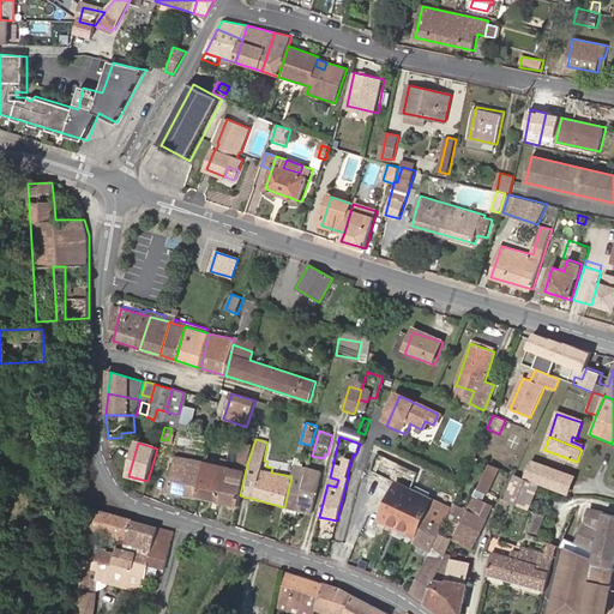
[(239,506),(240,495),(246,469),(253,446),(242,445),(236,469),(227,467),(220,503),(239,506)]
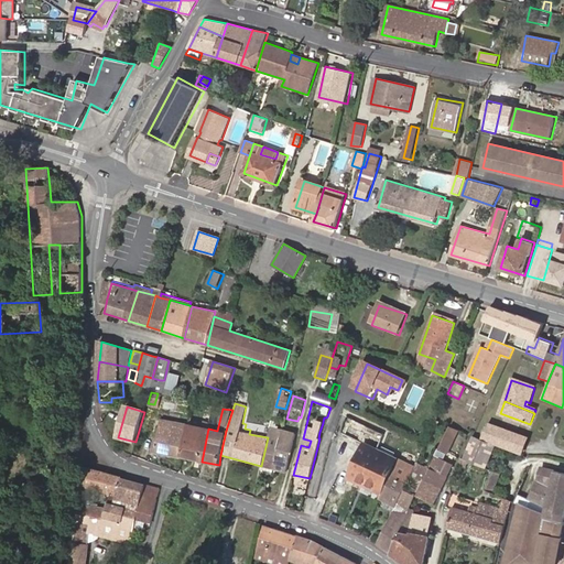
[(154,452),(181,457),(188,424),(171,421),(170,427),(160,425),(154,452)]
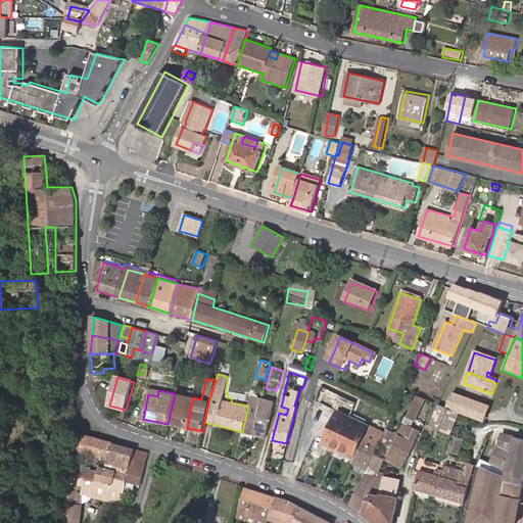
[(168,424),(187,428),(193,397),(194,391),(189,390),(187,396),(175,393),(168,424)]
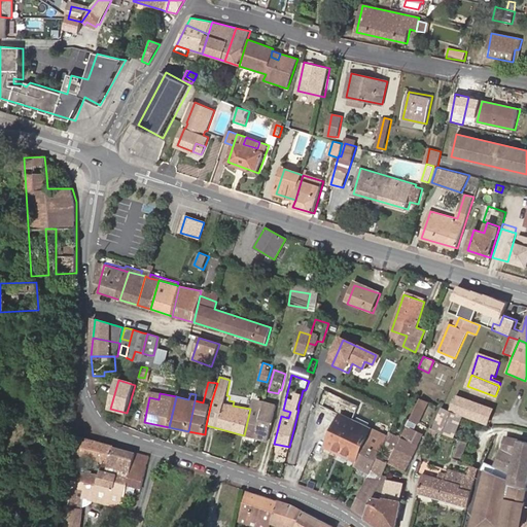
[(450,411),(463,416),(487,425),(493,410),(457,395),(450,411)]
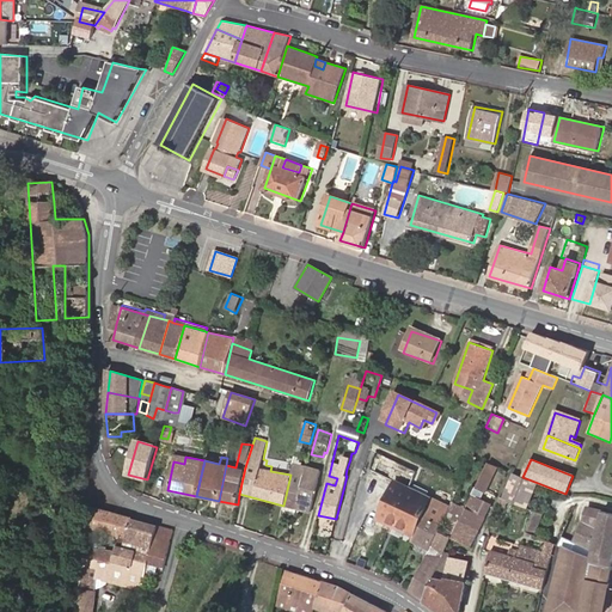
[(283,506),(295,509),(307,467),(297,464),(295,469),(292,469),(291,475),(283,506)]
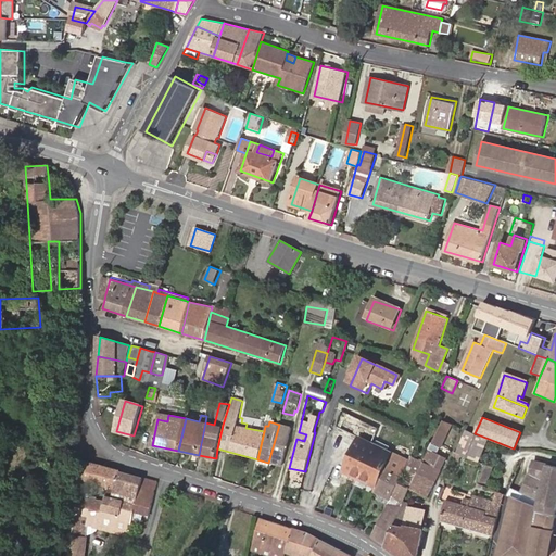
[(268,463),(281,466),(292,427),(279,425),(268,463)]
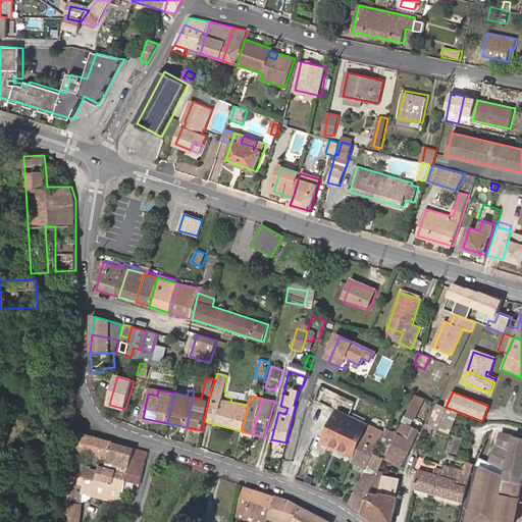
[(426,399),(422,410),(428,413),(432,401),(426,399)]
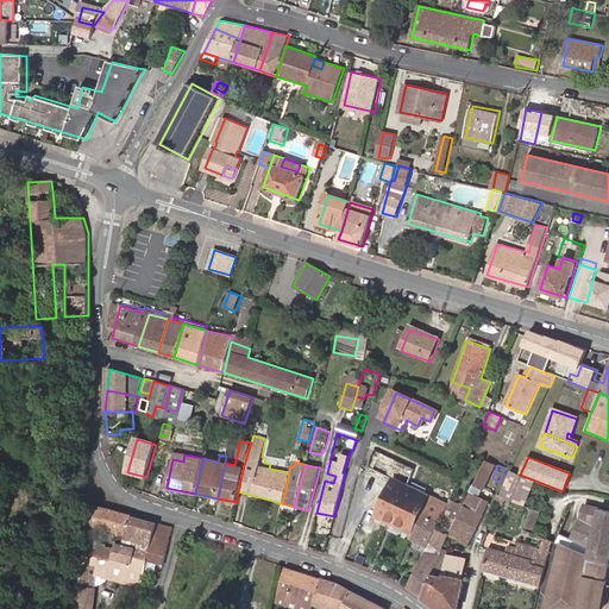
[(512,472),(510,471),(501,496),(510,500),(525,506),(535,481),(520,475),(512,472)]
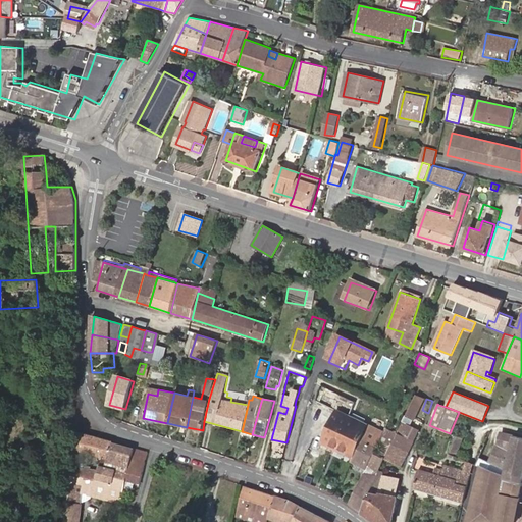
[(416,407),(411,405),(395,438),(392,445),(408,453),(420,430),(409,425),(416,407)]
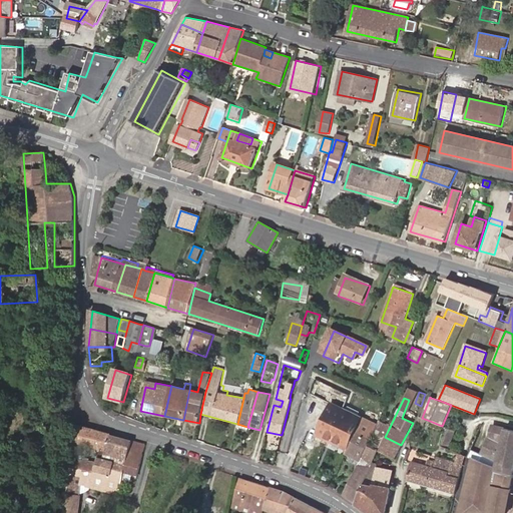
[(371,438),(377,426),(377,424),(331,402),(315,436),(344,449),(352,432),(370,440),(371,438)]
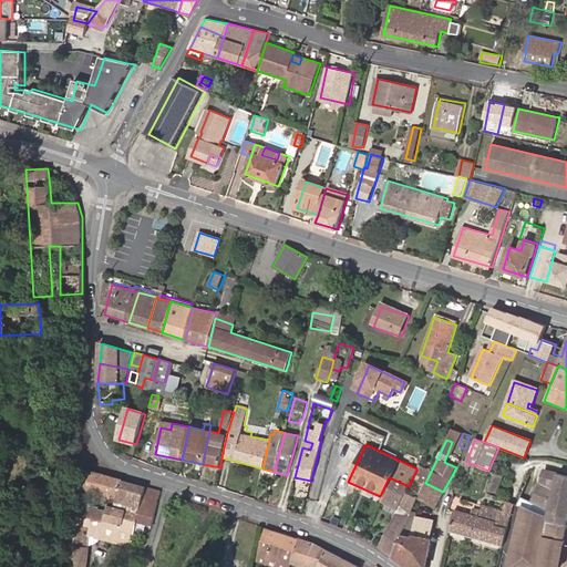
[(475,465),(466,462),(464,461),(462,466),(472,471),(475,465)]
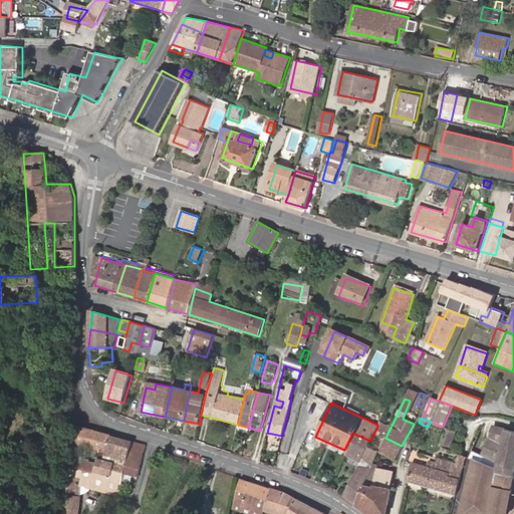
[(110,436),(74,426),(72,443),(99,451),(96,462),(90,462),(91,449),(87,449),(85,462),(70,461),(68,483),(64,513),(79,513),(81,496),(82,488),(105,492),(119,495),(122,479),(112,477),(114,463),(104,460),(110,436)]
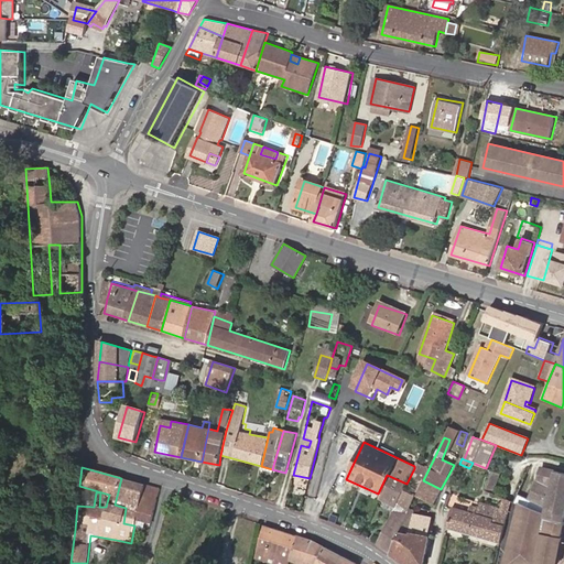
[(423,480),(426,474),(414,468),(408,481),(414,484),(412,488),(407,485),(407,484),(387,475),(378,494),(376,499),(394,508),(377,544),(391,554),(400,532),(410,534),(414,514),(408,513),(415,495),(433,505),(441,489),(423,480)]
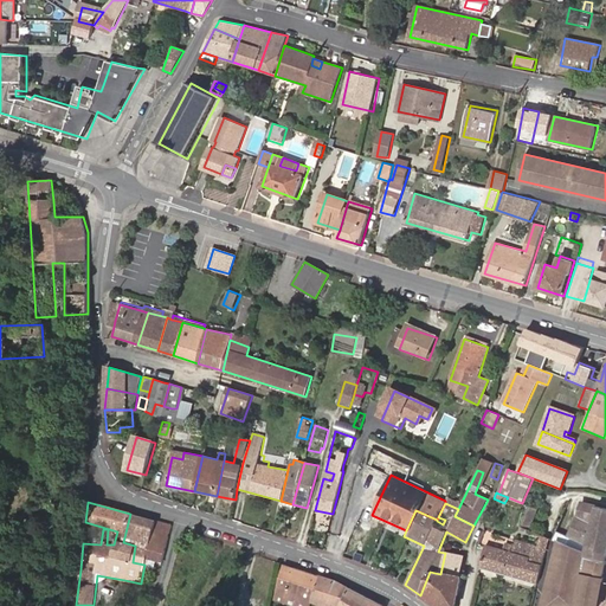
[(586,549),(605,555),(605,507),(591,503),(588,510),(581,509),(566,539),(586,549)]
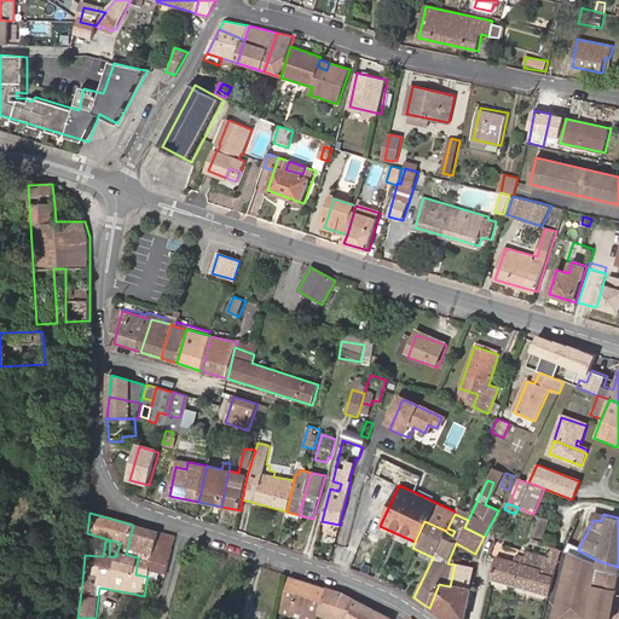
[(541,518),(536,538),(545,541),(550,519),(541,518)]
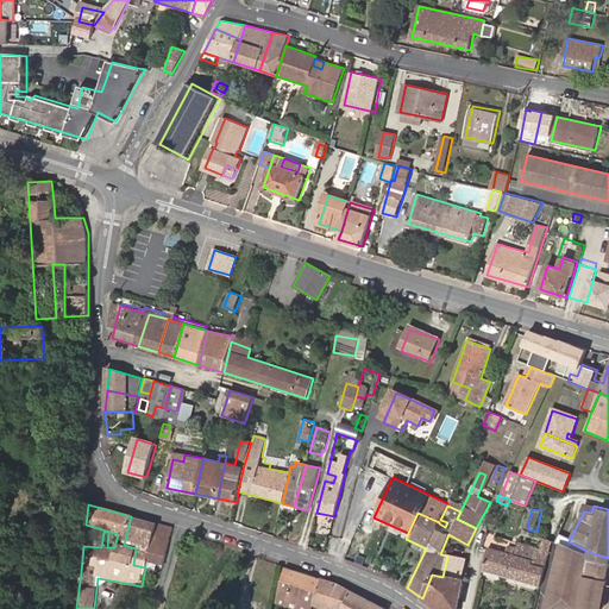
[(173,528),(131,516),(124,545),(136,548),(133,565),(145,567),(155,570),(157,564),(163,565),(173,528)]
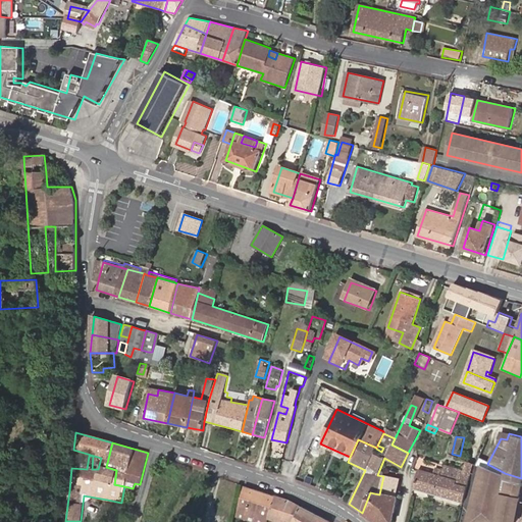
[(465,460),(462,470),(470,472),(472,463),(465,460)]
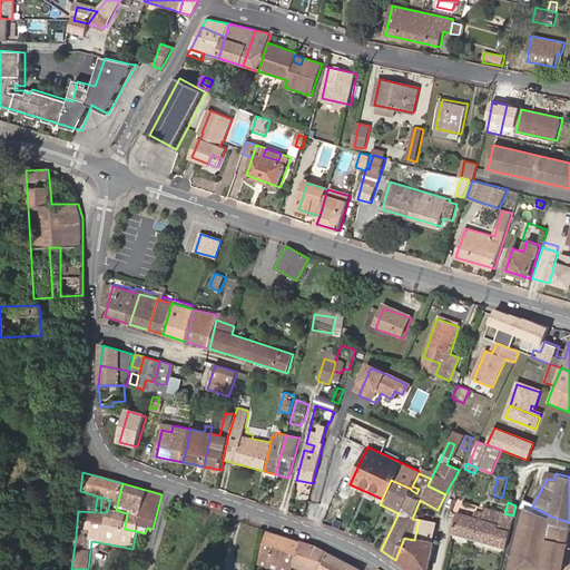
[(457,516),(452,534),(505,549),(513,516),(504,513),(484,508),(482,508),(481,512),(475,511),(474,517),(458,512),(457,516)]
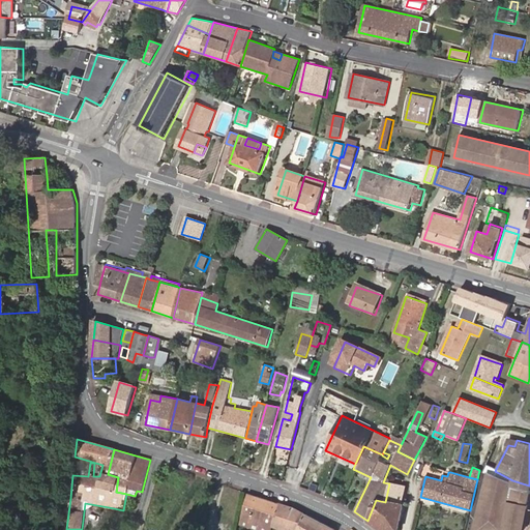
[(489,473),(473,529),(523,529),(529,497),(529,486),(512,480),(512,482),(489,473)]
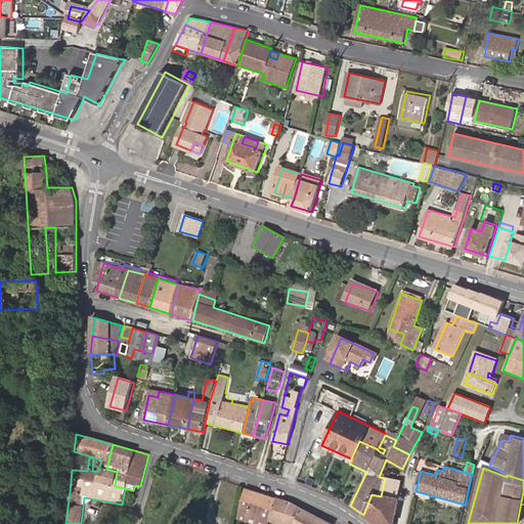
[(376,523),(395,523),(401,490),(402,481),(385,478),(381,496),(372,494),(363,515),(376,523)]
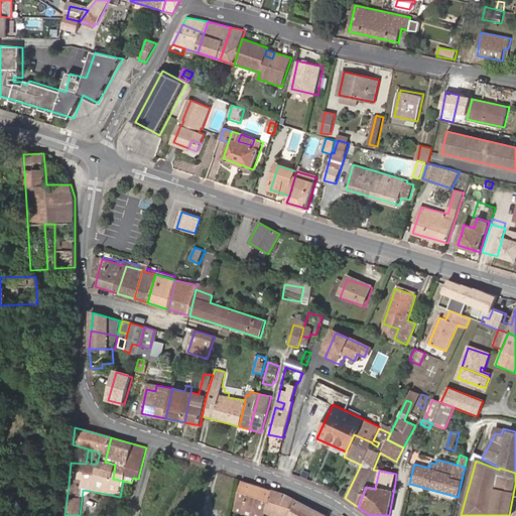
[(273,491),(241,481),(235,505),(266,514),(273,491)]
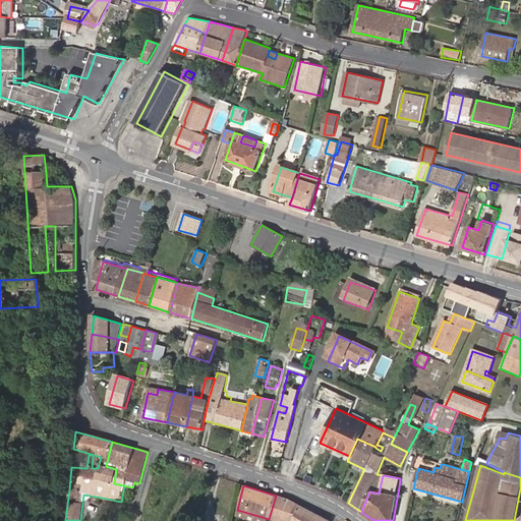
[(287,500),(276,496),(269,519),(274,520),(329,520),(325,518),(300,504),(287,500)]
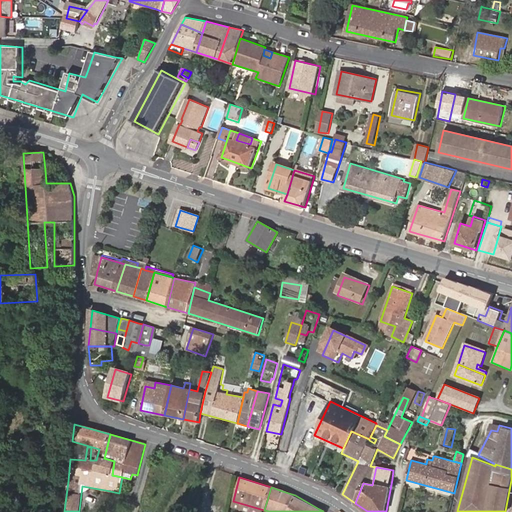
[(262,511),(264,510),(233,501),(232,508),(246,511),(262,511)]
